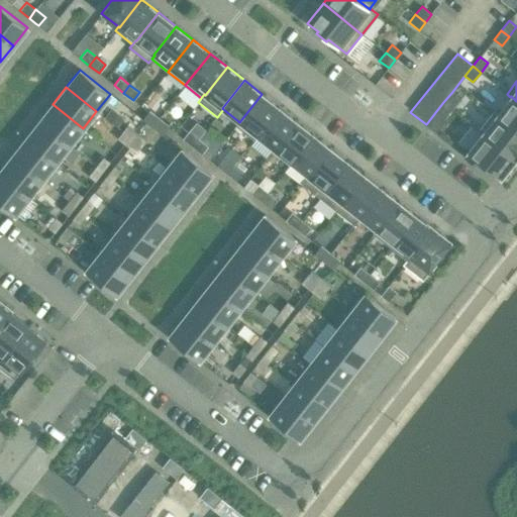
[(451,93),(443,102),(451,108),(459,99),(451,93)]
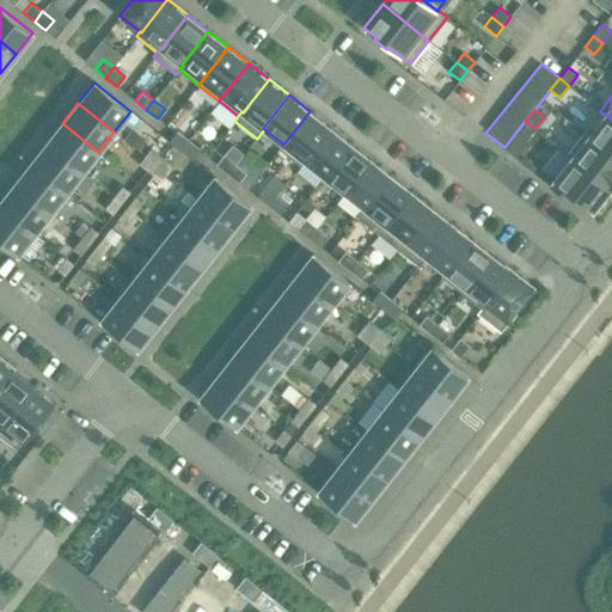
[(282,144),(279,148),(300,165),(305,161),(304,160),(330,127),(310,111),(283,145),(282,144)]
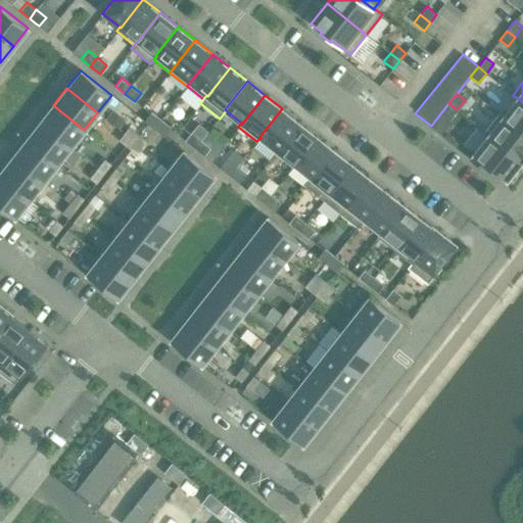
[(503,115),(522,132),(522,102),(517,98),(503,115)]
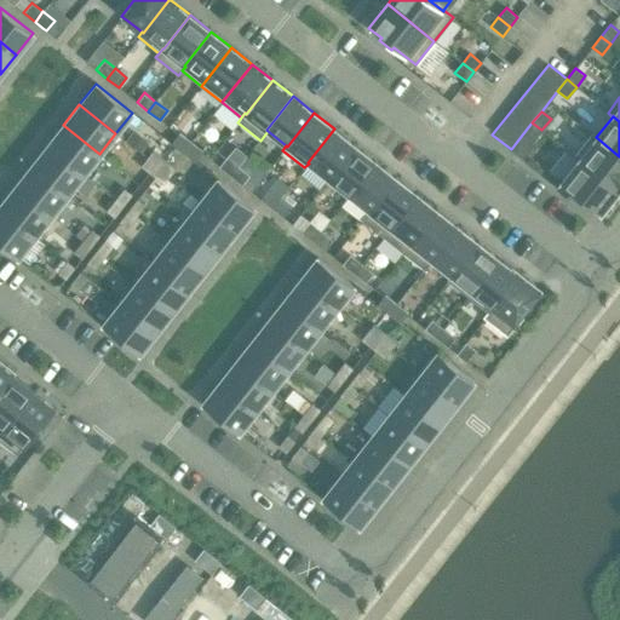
[(532,122),(523,133),(533,142),(541,130),(532,122)]
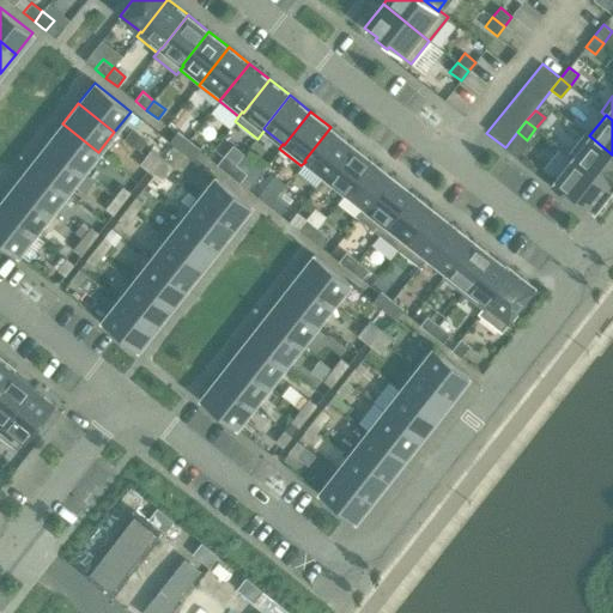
[(62,123),(47,144),(82,173),(98,152),(62,123)]
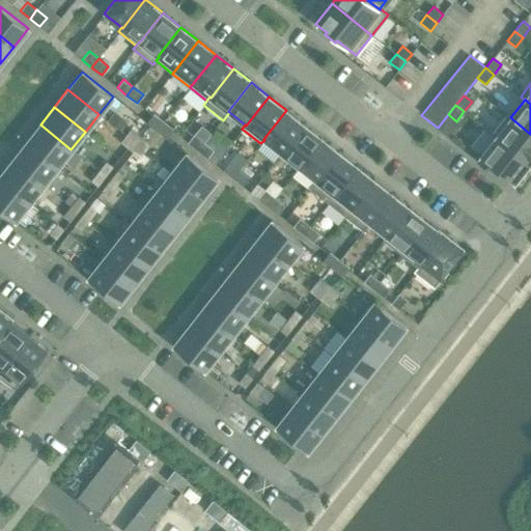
[(286,110),(263,139),(264,140),(281,154),(304,124),(286,110)]
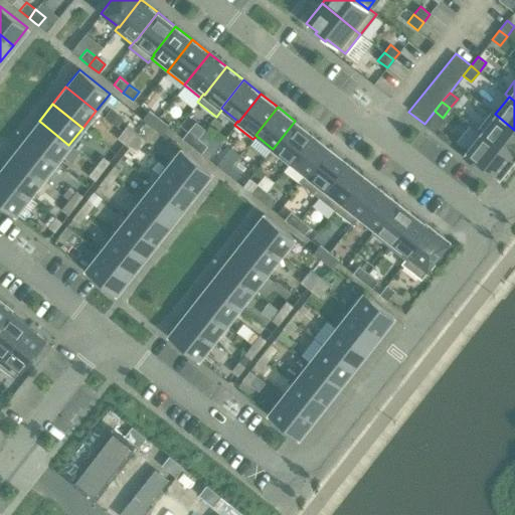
[(149,111),(142,119),(145,121),(152,126),(158,118),(149,111)]
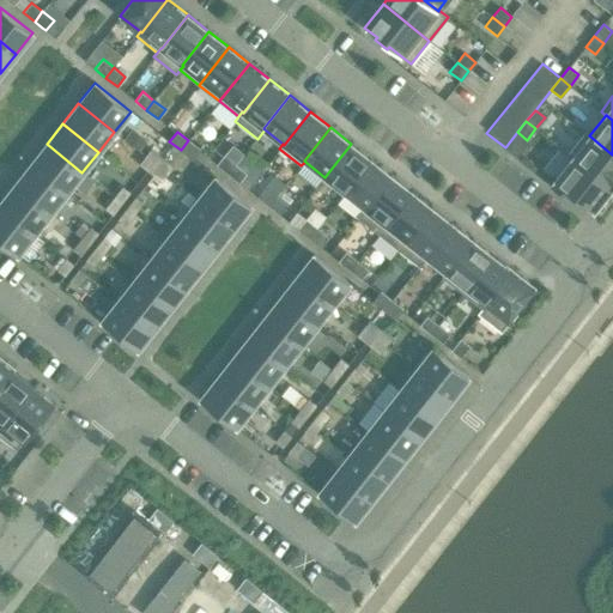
[(586,132),(566,155),(571,158),(572,157),(612,188),(612,186),(612,155),(589,135),(586,132)]
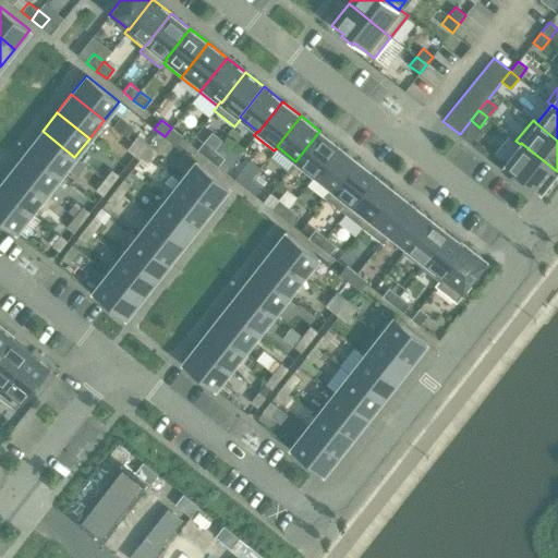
[(171,128),(165,136),(168,138),(174,144),(182,136),(171,128)]
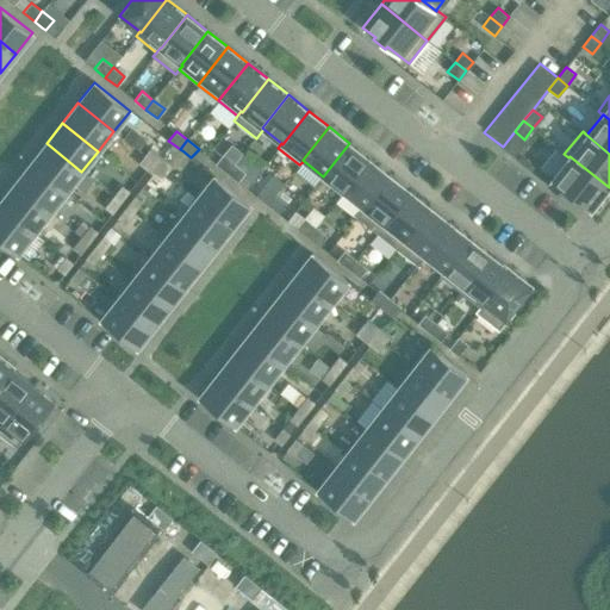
[(47,143),(30,163),(66,192),(81,172),(47,143)]
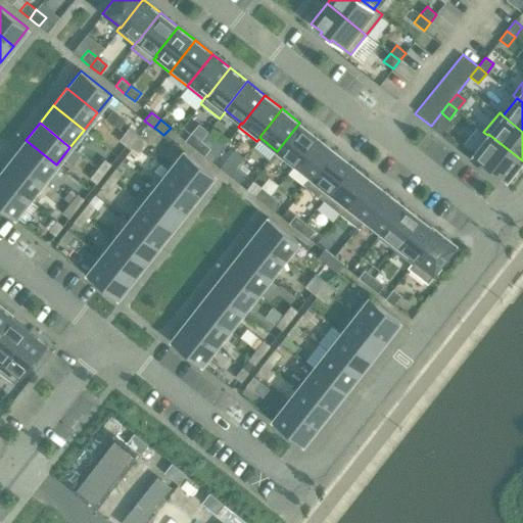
[(299,123),(277,151),(294,164),(317,136),(299,123)]
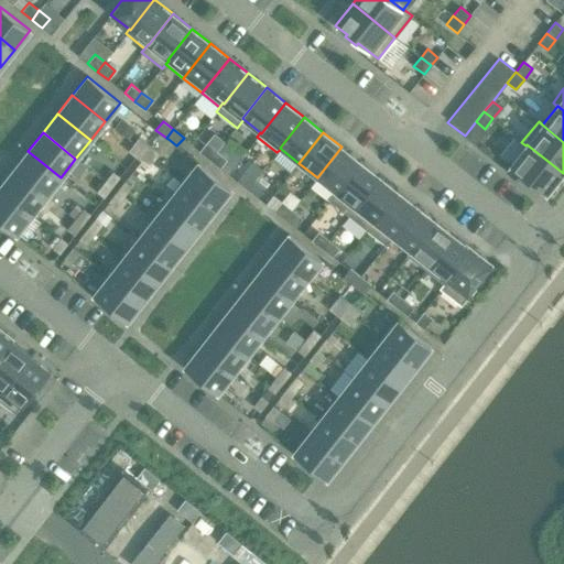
[(139,137),(133,143),(143,152),(150,144),(139,137)]
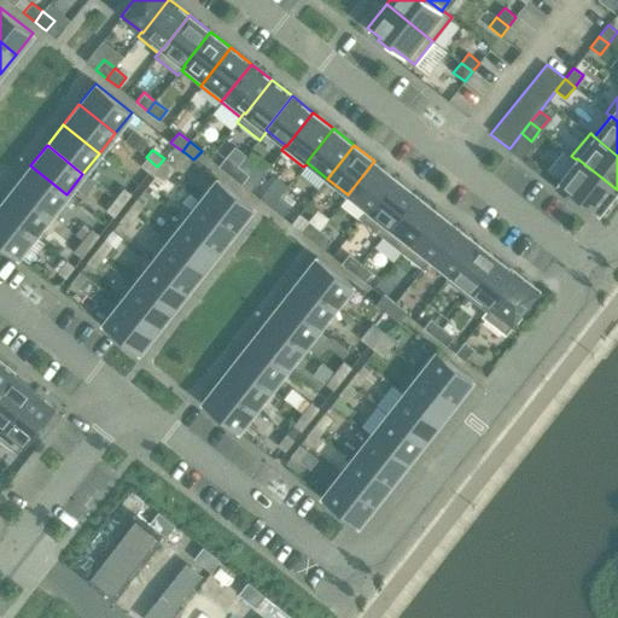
[(146,157),(140,165),(149,172),(151,174),(157,167),(146,157)]
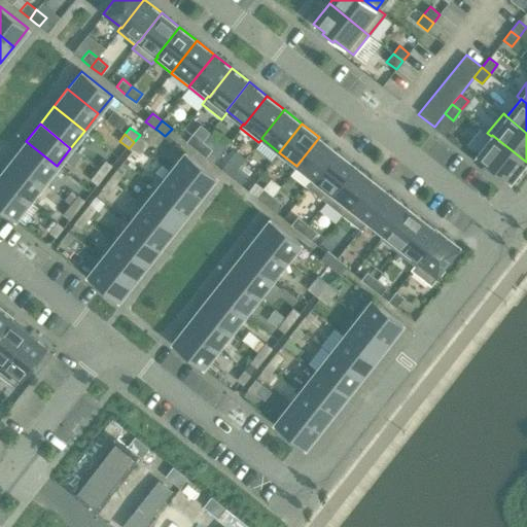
[(192,134),(186,142),(196,149),(202,141),(192,134)]
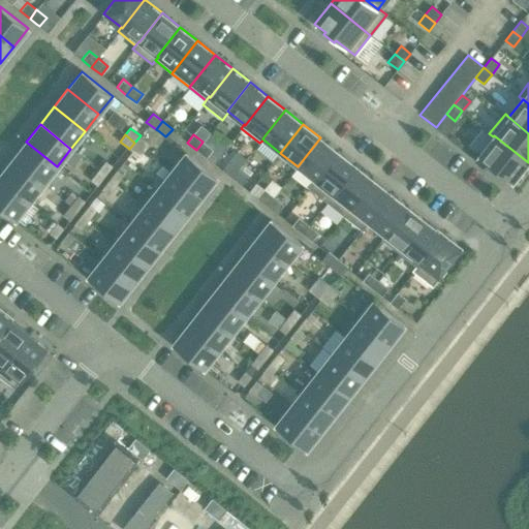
[(141,135),(134,143),(145,150),(150,144),(141,135)]
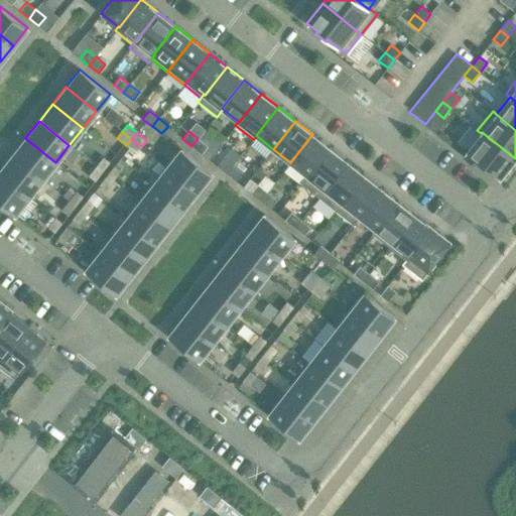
[(481,133),(464,155),(477,165),(480,162),(500,177),(515,158),(482,132),(481,133)]
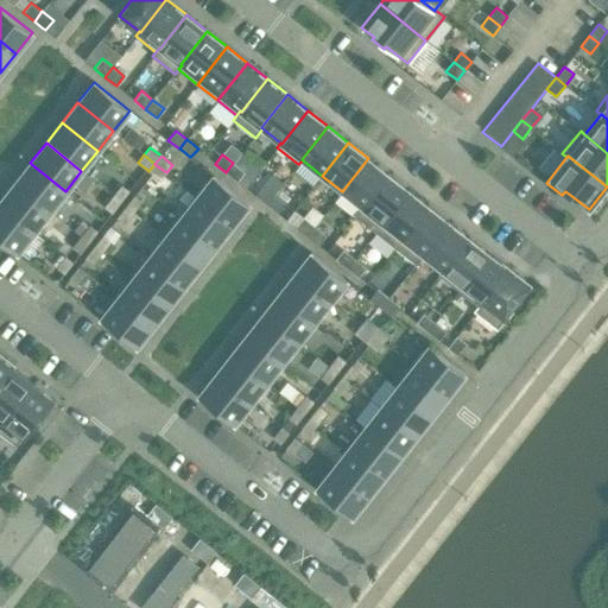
[(368,158),(342,191),(361,207),(362,207),(388,173),(368,158)]
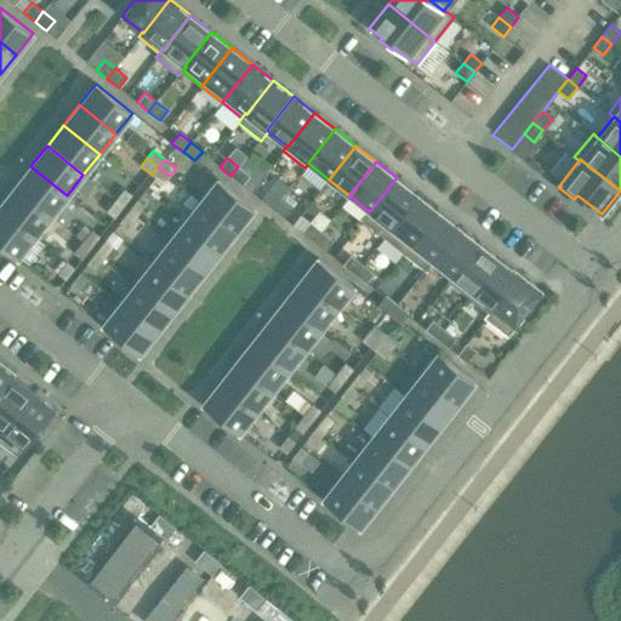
[(30,166),(15,187),(51,216),(67,195),(30,166)]
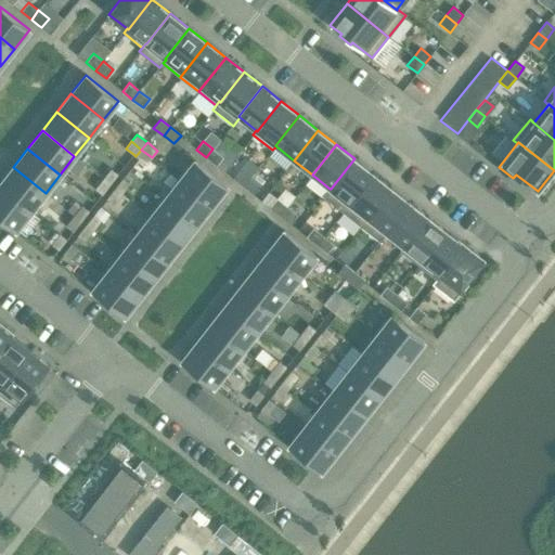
[(213,149),(206,157),(216,166),(223,157),(213,149)]
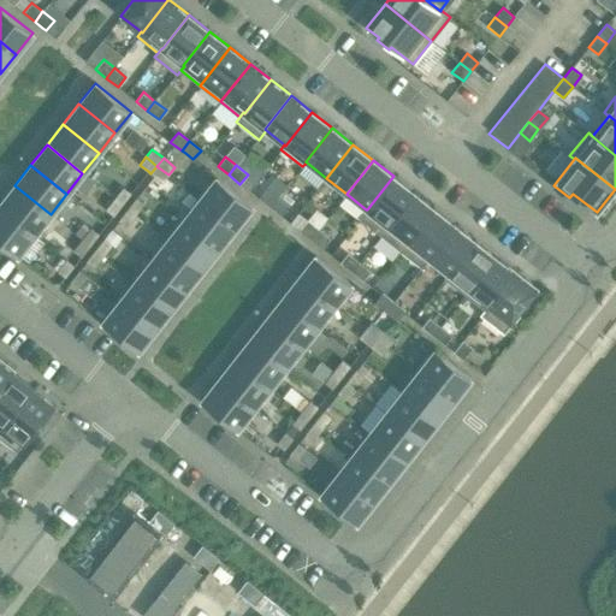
[(157,166),(150,173),(153,176),(163,183),(169,175),(157,166)]
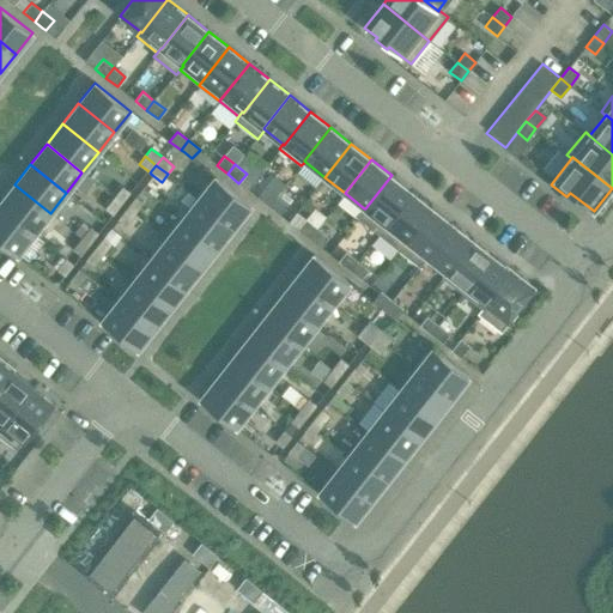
[(364,208),(357,217),(378,234),(412,192),(392,175),(365,208),(364,208)]
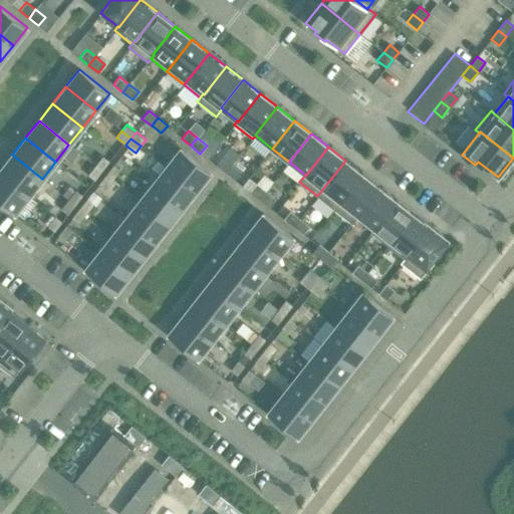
[(180,149),(166,166),(196,190),(211,172),(180,149)]
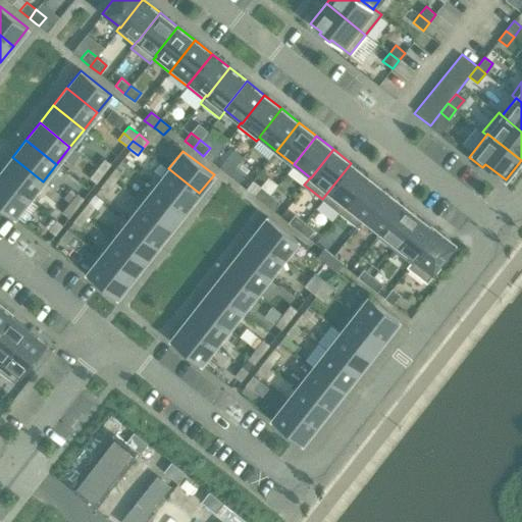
[(12,157),(0,172),(0,175),(29,199),(43,181),(12,157)]
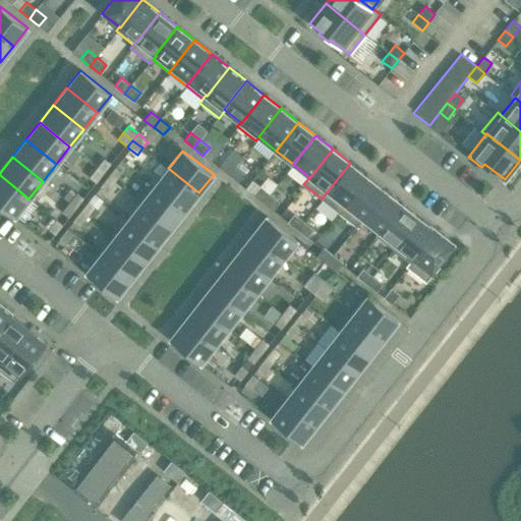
[(104,159),(97,168),(103,173),(111,164),(104,159)]
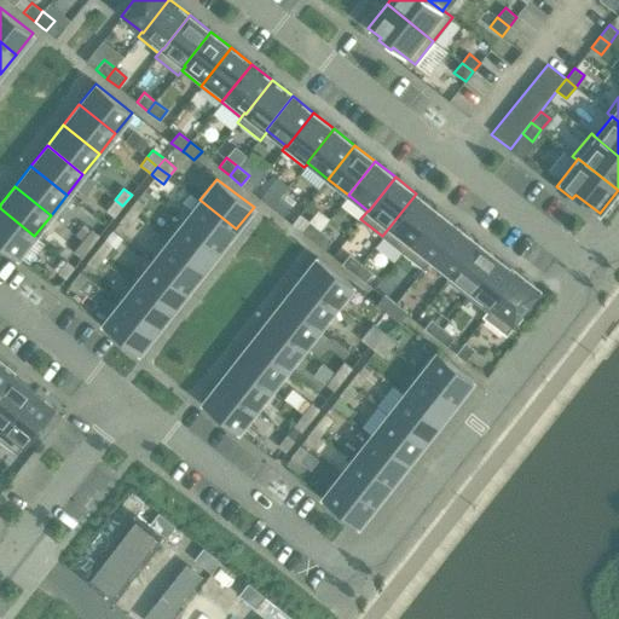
[(267,189),(260,198),(264,202),(271,208),(279,197),(267,189)]
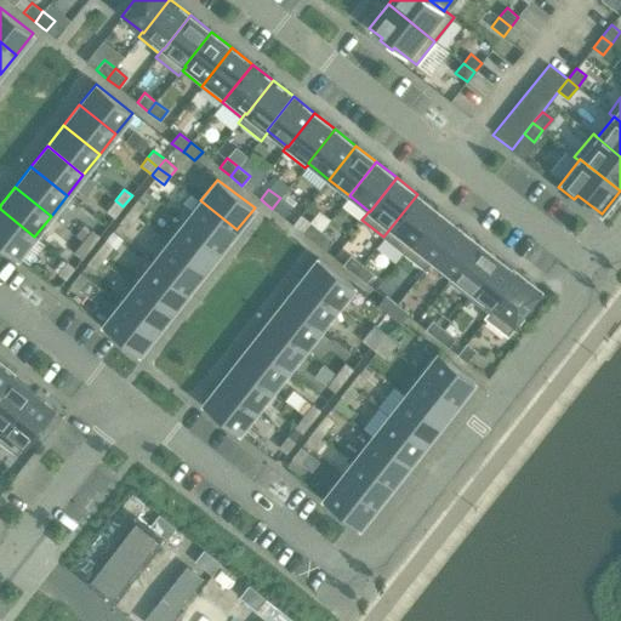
[(417,194),(383,237),(404,254),(438,210),(417,194)]
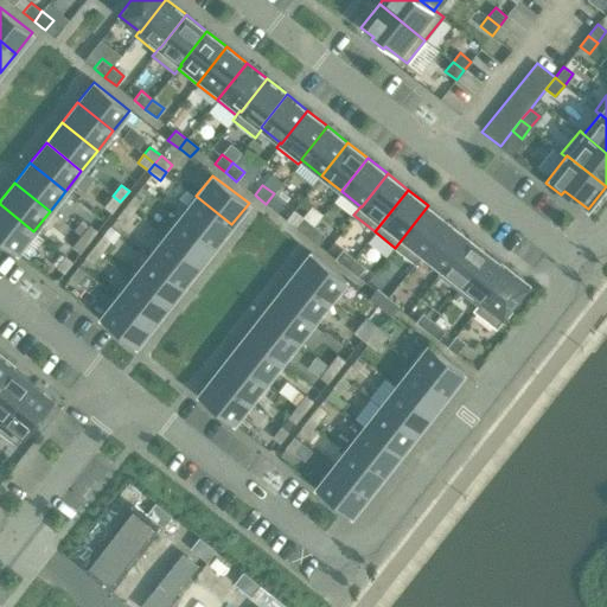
[(274,193),(266,204),(275,211),(276,212),(285,203),(274,193)]
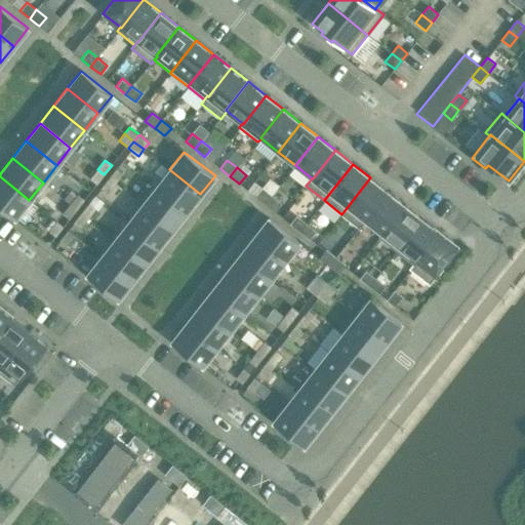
[(116,168),(109,178),(115,184),(123,173),(116,168)]
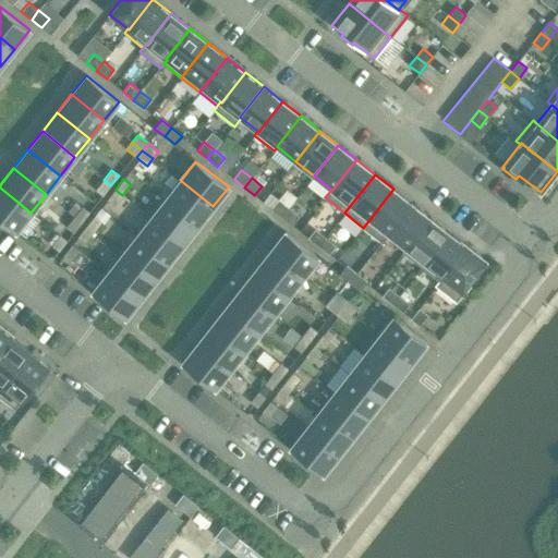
[(104,180),(96,190),(102,195),(110,185),(104,180)]
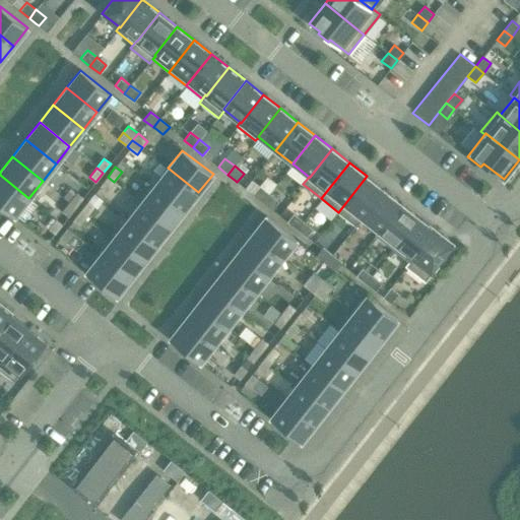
[(168,168),(154,185),(185,209),(198,192),(168,168)]
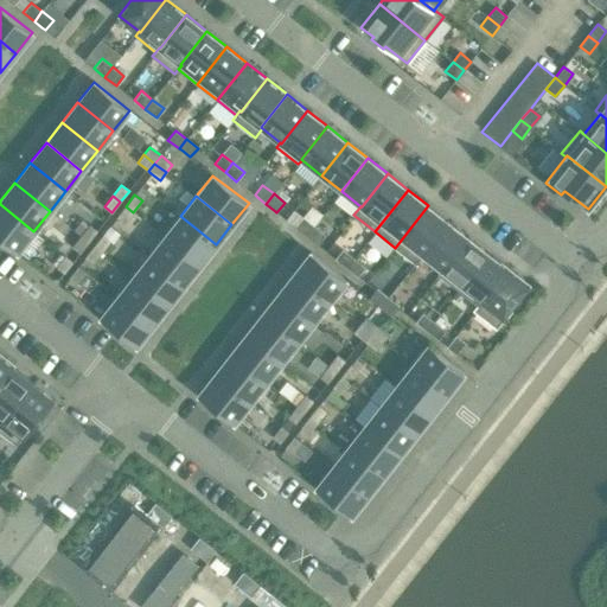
[(0,204),(0,238),(17,253),(33,231),(0,204)]
